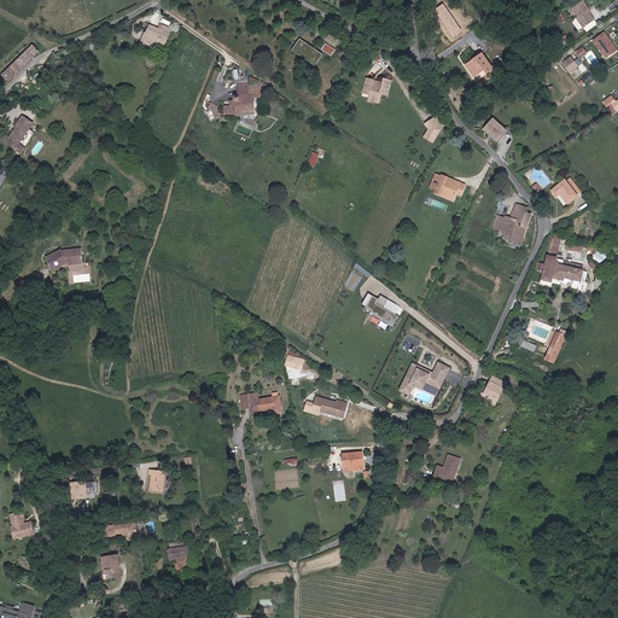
[(595,19),(588,10),(589,9),(584,0),(573,7),(578,16),(577,17),(584,27),(595,19)]
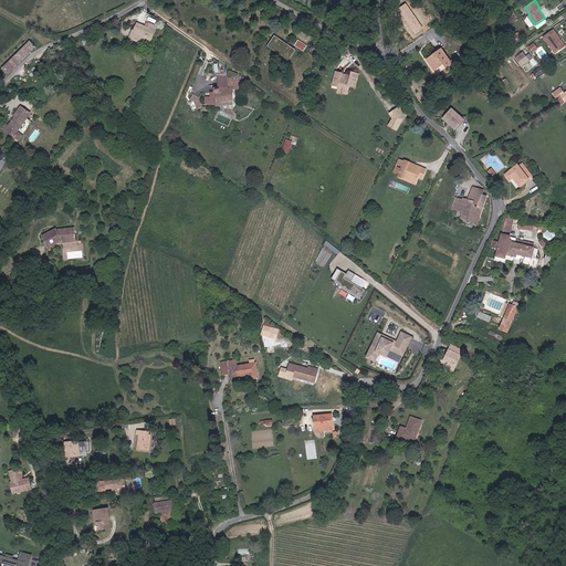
[(132,37),(148,43),(152,37),(153,38),(156,30),(137,22),(132,37)]
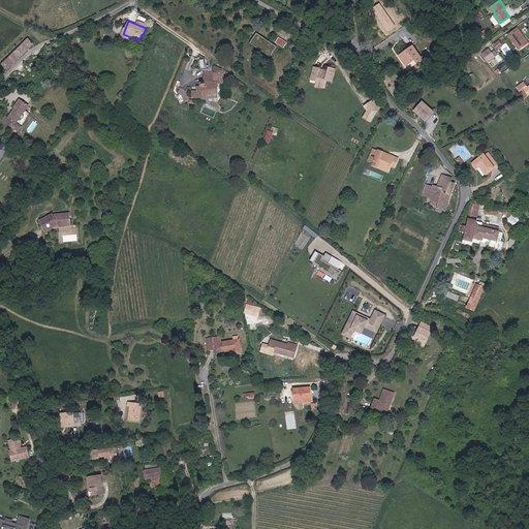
[(528,41),(518,27),(508,34),(520,50),(528,42),(528,41)]
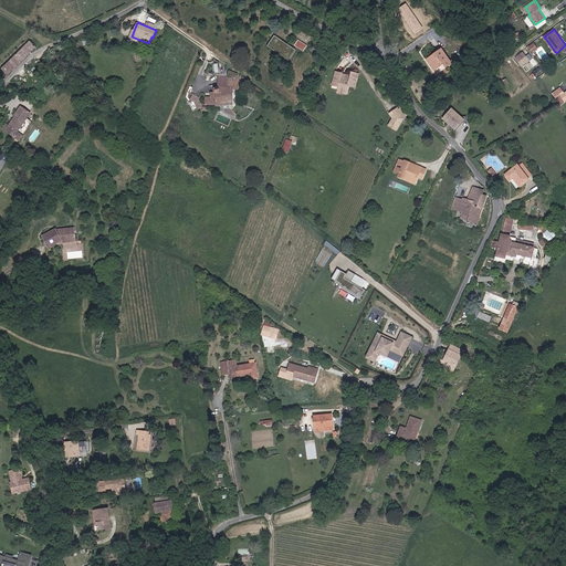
[(8,73),(35,45),(29,39),(1,66),(8,73)]
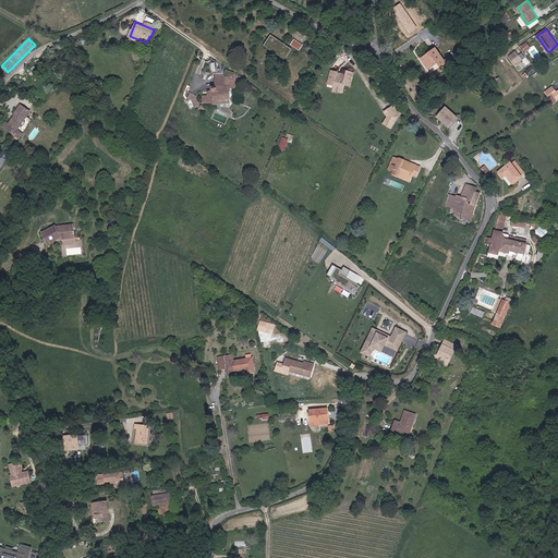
[(300,49),(303,44),(293,39),(291,45),(300,49)]
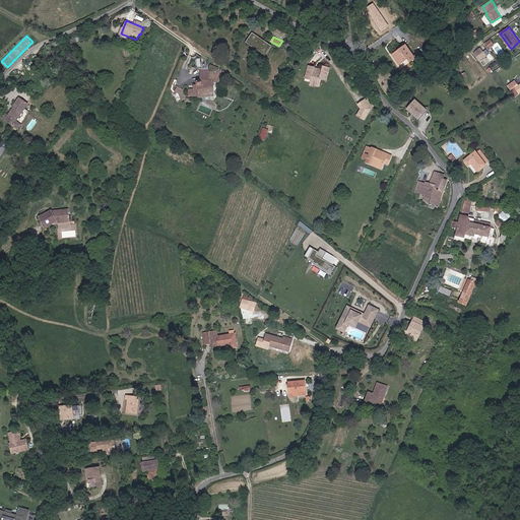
[(408,45),(393,54),(399,64),(407,59),(409,63),(416,59),(408,45)]
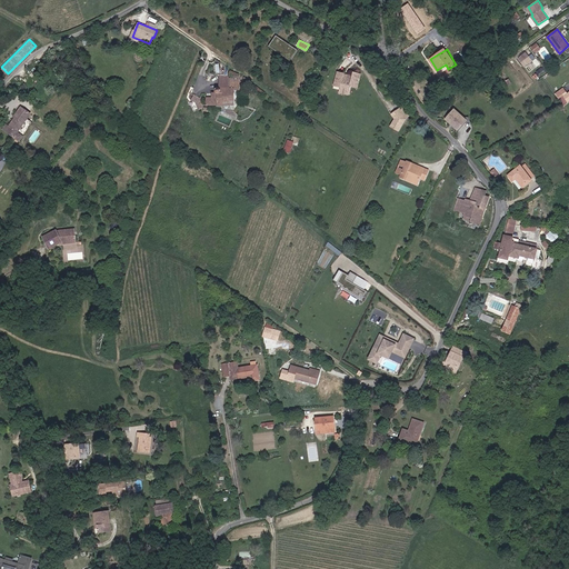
[(526,51),(517,58),(525,67),(533,60),(526,51)]
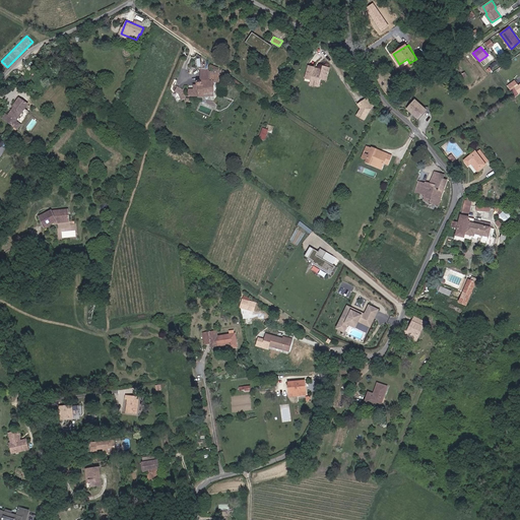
[(322,69),(309,66),(306,79),(312,81),(311,84),(321,87),(323,79),(327,80),(330,67),(323,65),(322,69)]
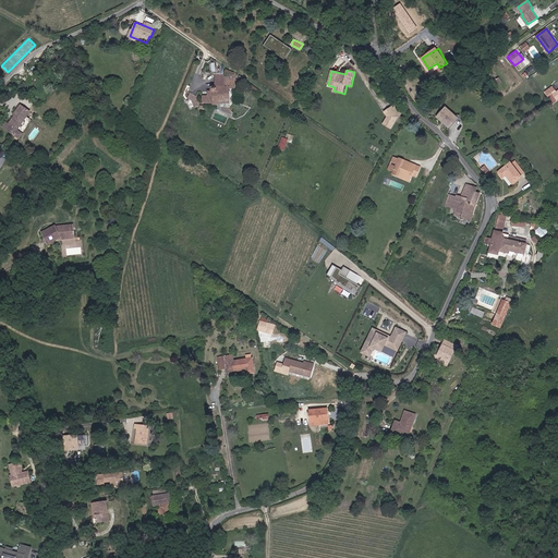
[(219,104),(219,102),(219,99),(231,99),(231,87),(235,87),(235,80),(238,80),(238,75),(223,75),(223,85),(219,85),(218,87),(218,92),(215,92),(208,92),(208,96),(203,96),(203,102),(214,102),(214,104),(219,104)]
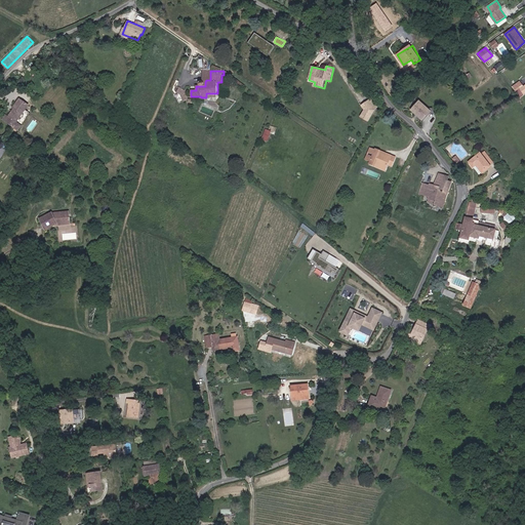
[(189,98),(186,91),(179,87),(176,91),(182,94),(185,101),(189,98)]
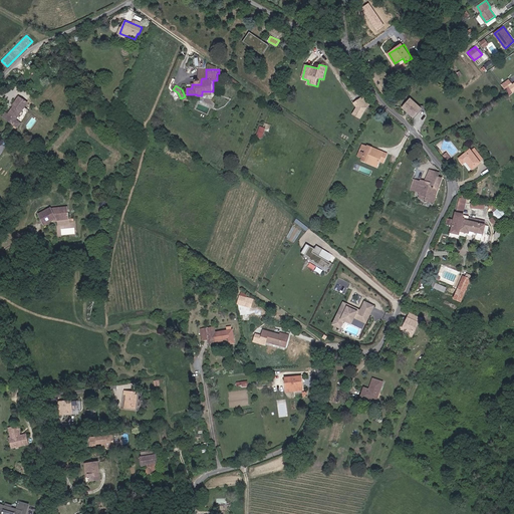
[(14,106),(8,114),(6,112),(3,116),(18,127),(21,123),(16,119),(25,107),(28,102),(19,96),(13,104),(14,106)]
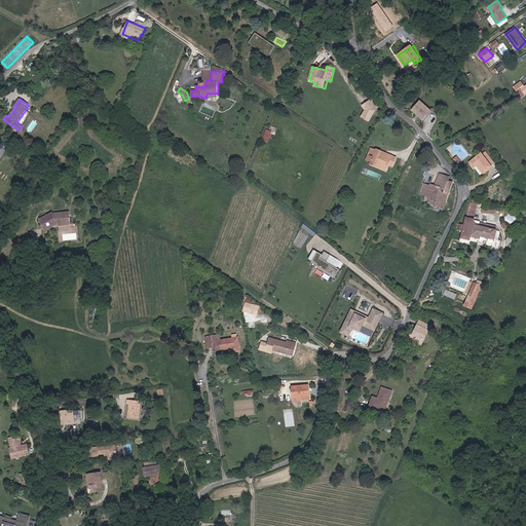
[(369,121),(376,110),(372,101),(364,105),(367,110),(363,116),(369,121)]
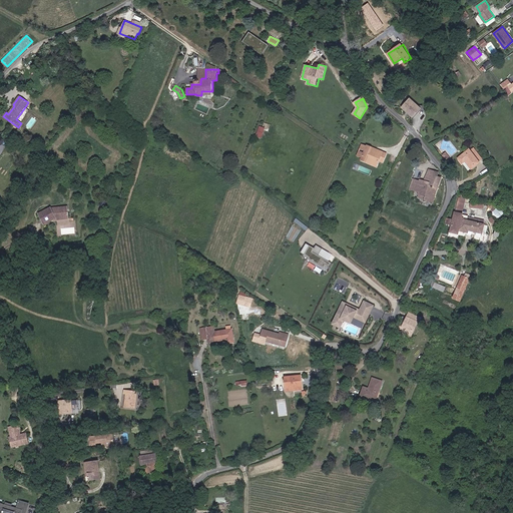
[(414,117),(422,109),(412,99),(404,107),(414,117)]
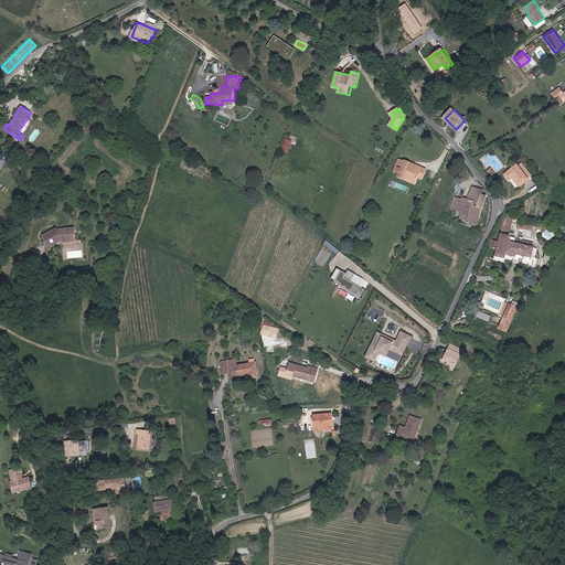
[(286,138),(281,150),(288,152),(292,140),(286,138)]
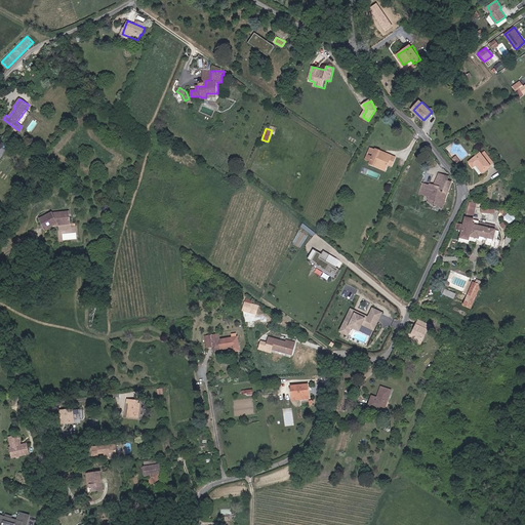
[(375,148),(369,163),(374,165),(375,163),(386,167),(388,163),(392,164),(395,156),(375,148)]
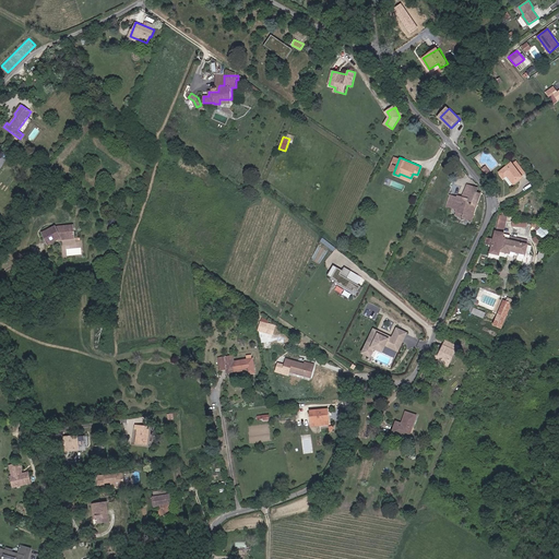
[(506,177),(509,175),(515,183),(524,177),(513,163),(501,171),(506,177)]
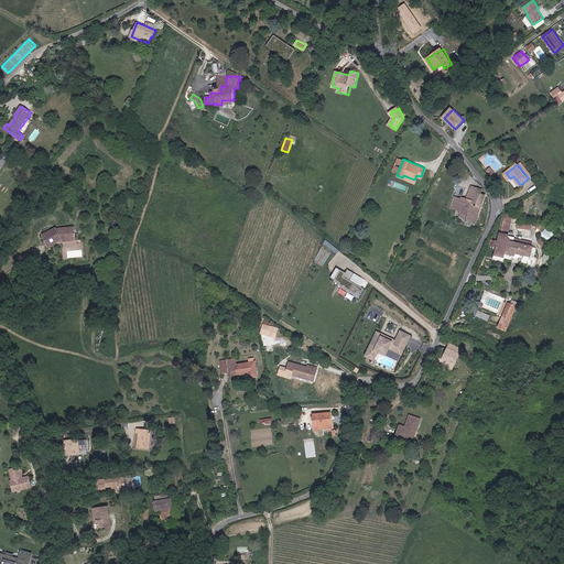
[(403,175),(402,177),(418,184),(421,176),(416,175),(414,180),(403,175)]
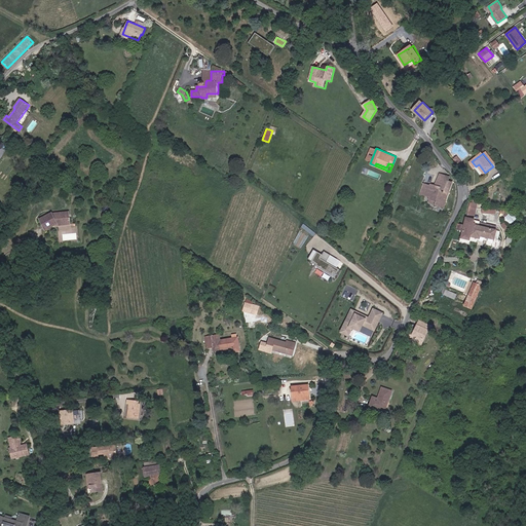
[(436,186),(423,182),(420,194),(430,197),(429,201),(445,207),(453,181),(450,180),(451,177),(440,173),(436,186)]
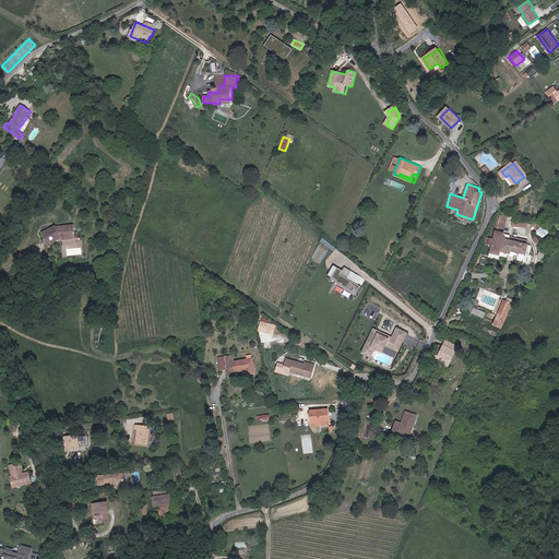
[(500,215),(497,230),(504,233),(509,214),(503,212),(503,215),(500,215)]
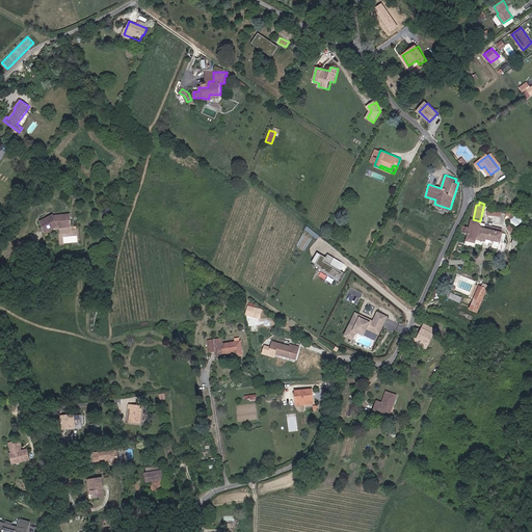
[(54,215),(41,221),(47,234),(58,229),(72,227),(72,214),(54,215)]
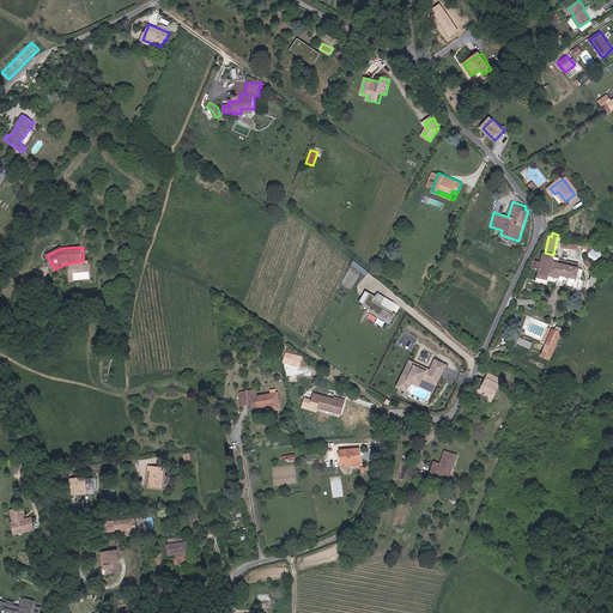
[(594,262),(602,254),(595,247),(587,255),(594,262)]
